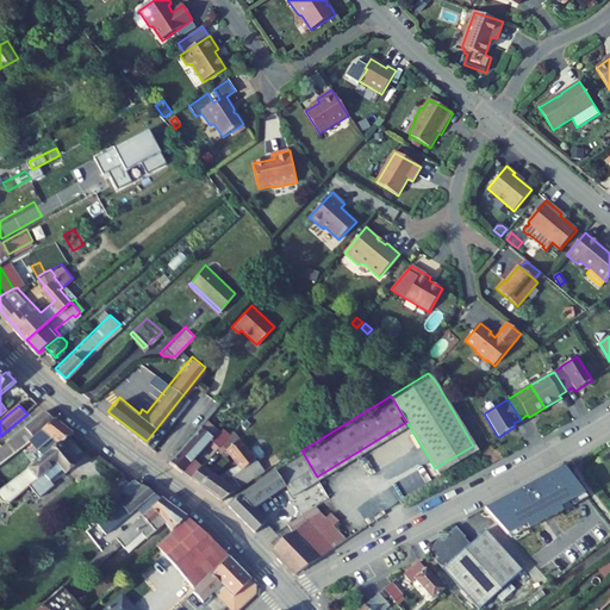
[(45,412),(4,447),(11,458),(17,454),(30,442),(55,421),(45,412)]
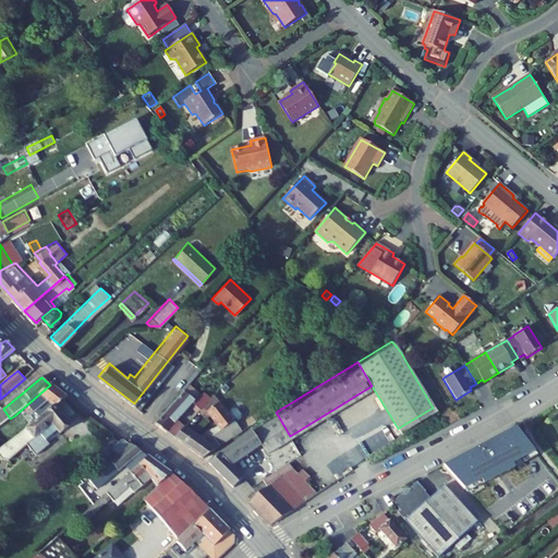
[(190,398),(197,405),(202,400),(208,393),(203,388),(199,391),(187,379),(153,419),(164,426),(173,415),(190,398)]
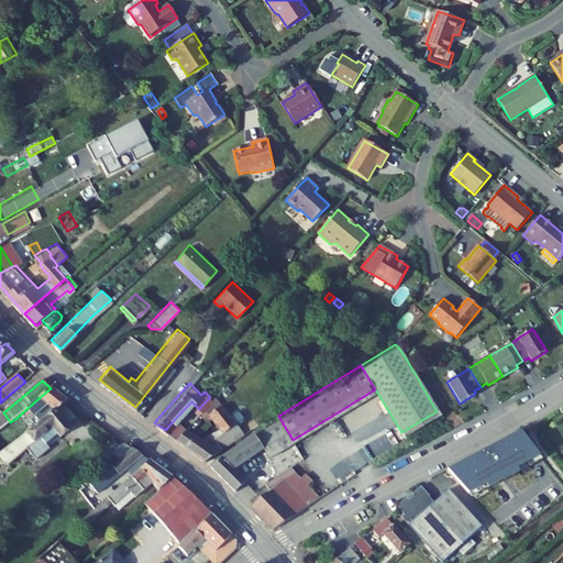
[(35,417),(35,416),(41,422),(55,410),(58,408),(65,403),(67,401),(51,388),(28,408),(35,417)]
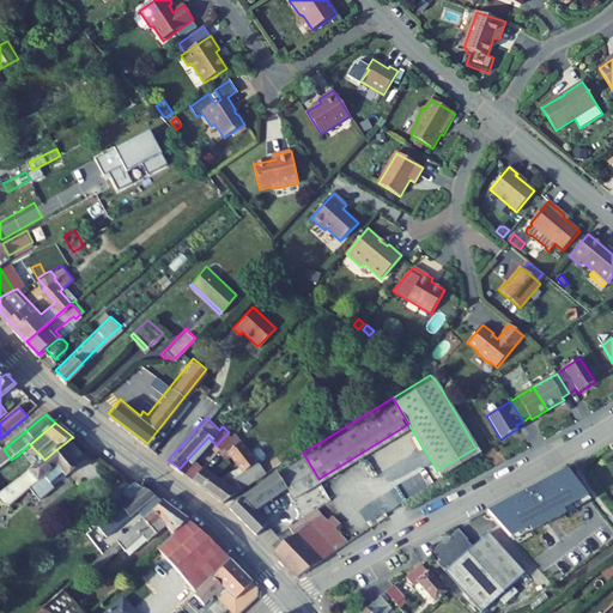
[(266,468),(260,462),(232,428),(229,432),(222,439),(241,465),(222,478),(200,463),(199,465),(189,474),(220,497),(266,468)]
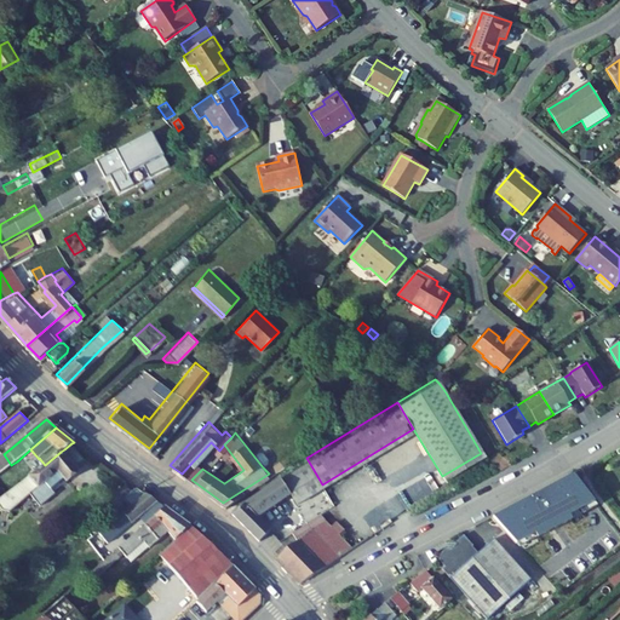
[(78,466),(85,460),(72,443),(64,449),(78,466)]
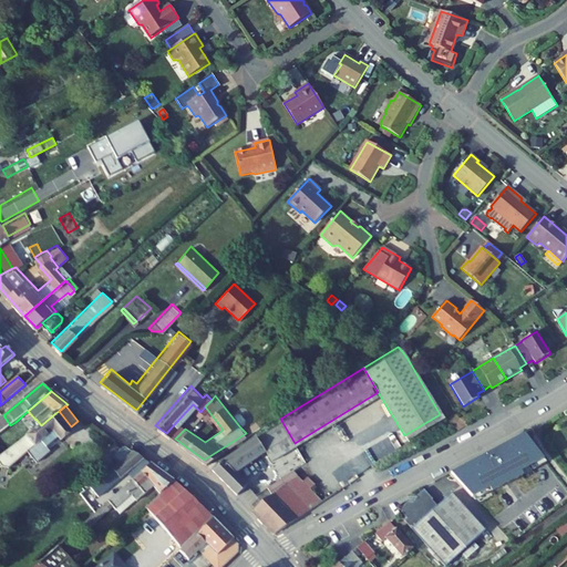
[(61,441),(71,433),(55,413),(41,425),(19,443),(0,457),(0,456),(0,463),(2,467),(9,468),(28,452),(37,464),(51,453),(47,447),(59,437),(61,441)]
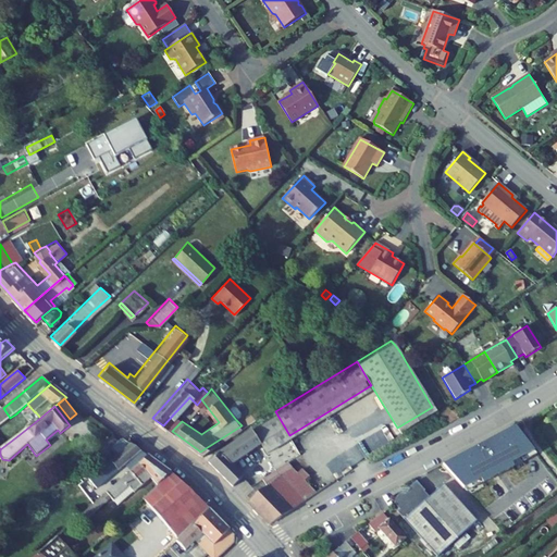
[(3,408),(0,410),(0,425),(10,418),(3,408)]
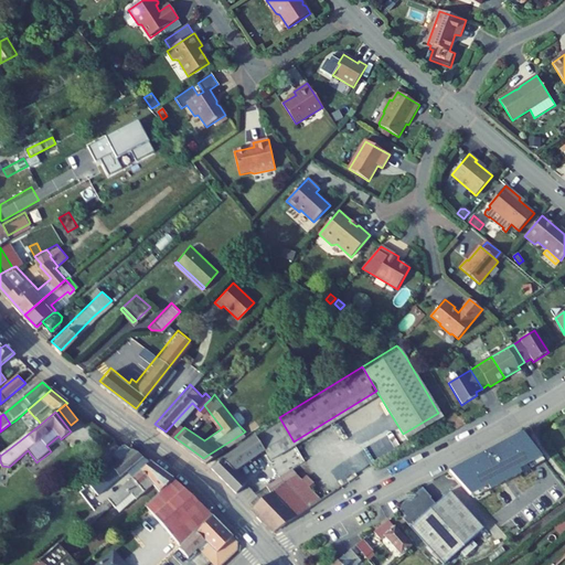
[(254,417),(240,426),(245,432),(258,423),(254,417)]
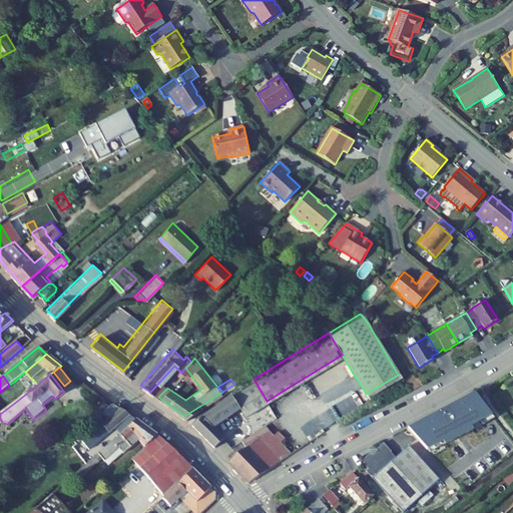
[(253,379),(231,393),(239,406),(244,414),(267,401),(253,379)]
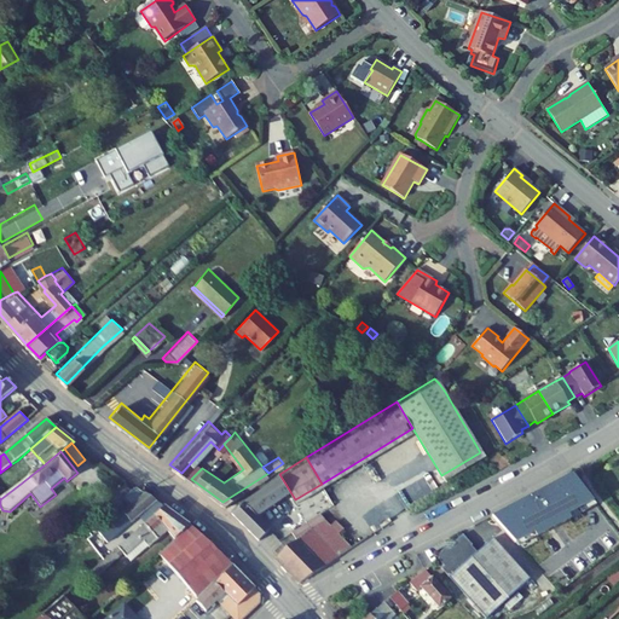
[(181,473),(191,479),(201,469),(192,461),(181,473)]
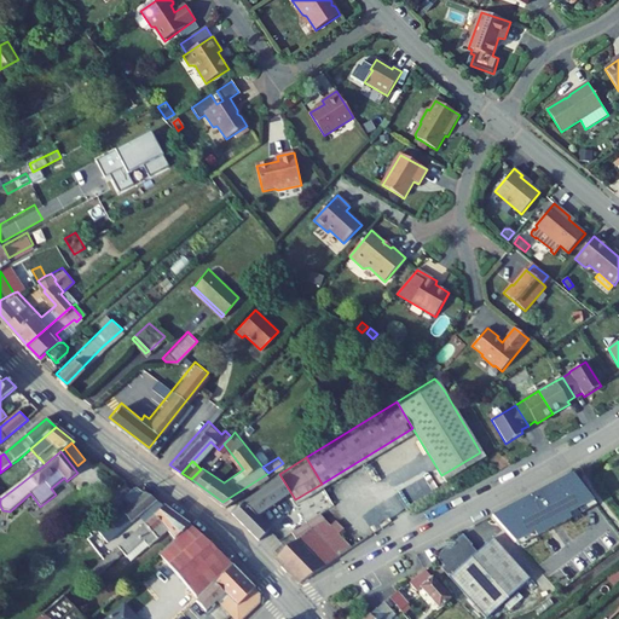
[(279,474),(229,507),(256,534),(267,525),(256,512),(289,490),(279,474)]
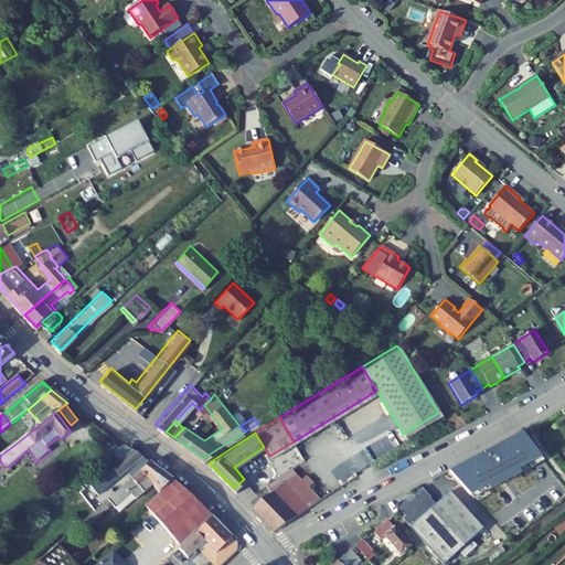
[(112,456),(117,464),(132,450),(127,446),(126,446),(125,446),(124,446),(123,446),(123,447),(112,456)]
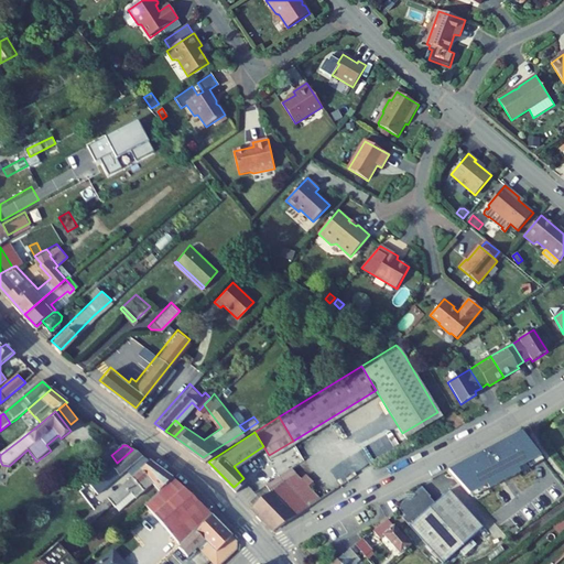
[(127,470),(133,477),(150,463),(132,449),(117,463),(95,480),(85,489),(65,506),(72,512),(93,494),(96,497),(127,470)]
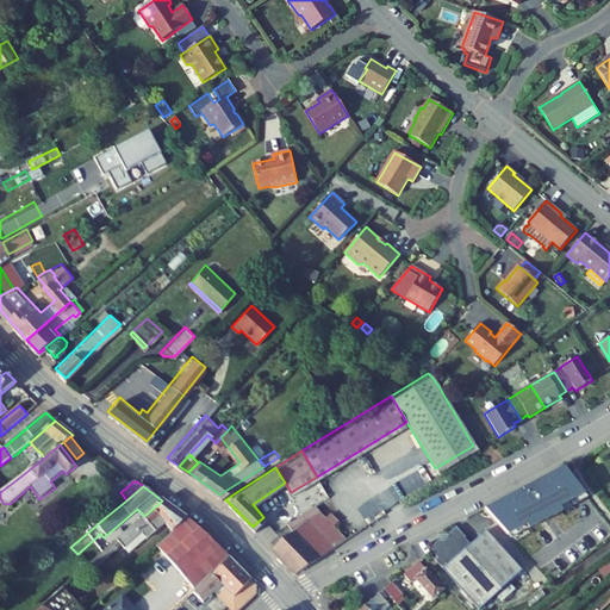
[(80,583),(122,546),(124,548),(141,533),(147,540),(156,533),(166,524),(173,533),(187,518),(162,500),(144,516),(117,540),(74,577),(80,583)]
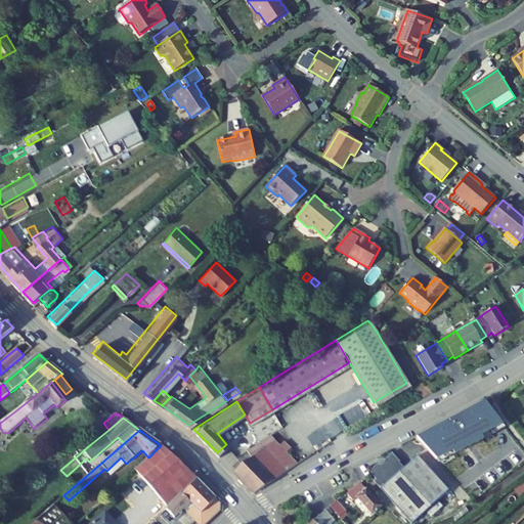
[(238,457),(230,467),(251,487),(254,486),(294,460),(282,448),(287,444),(280,438),(276,441),(267,432),(246,446),(249,451),(238,457)]
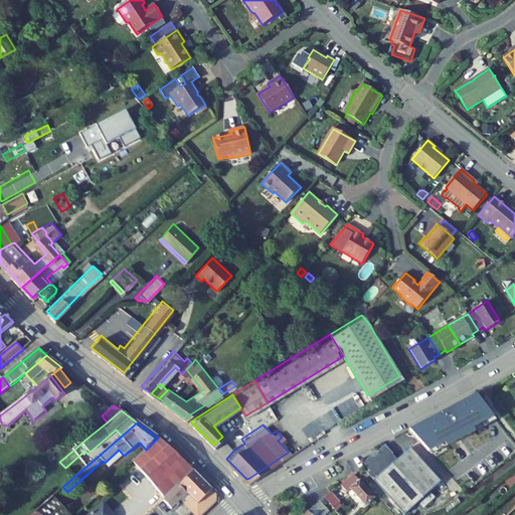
[(78,428),(68,437),(77,447),(87,439),(78,428)]
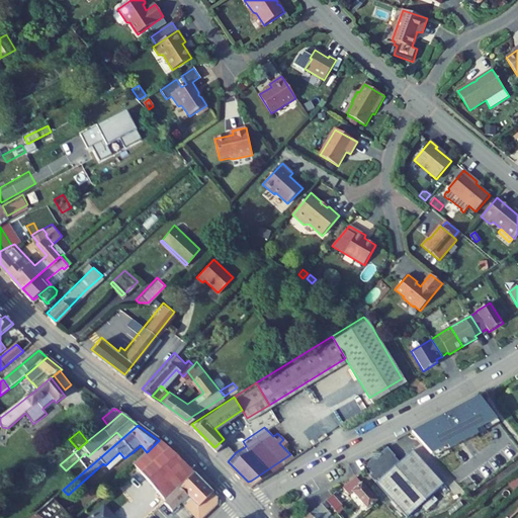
[(453,459),(467,448),(456,433),(441,444),(453,459)]
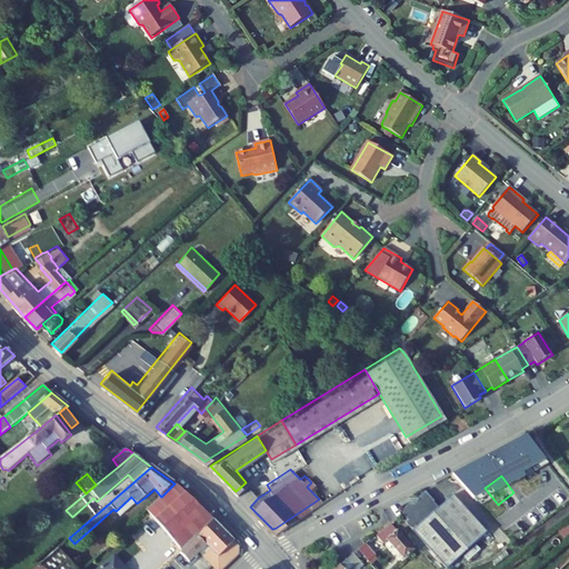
[(161,497),(147,511),(182,551),(215,520),(175,483),(161,497)]
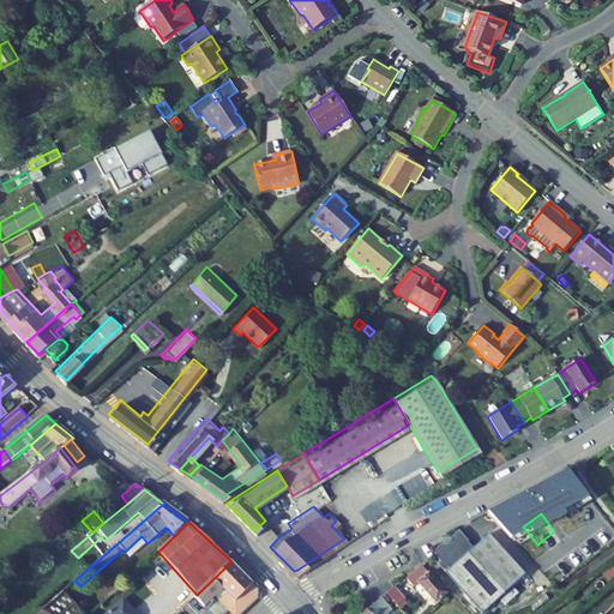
[(438,564),(482,613),(483,613),(527,575),(489,534),(474,548),(468,542),(469,541),(459,530),(451,537),(452,539),(446,545),(441,545),(435,548),(435,551),(434,552),(435,555),(440,561),(438,564)]
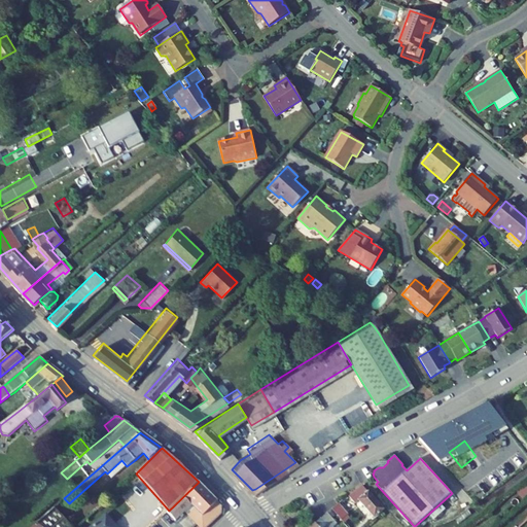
[(107,473),(112,480),(127,466),(121,460),(107,473)]
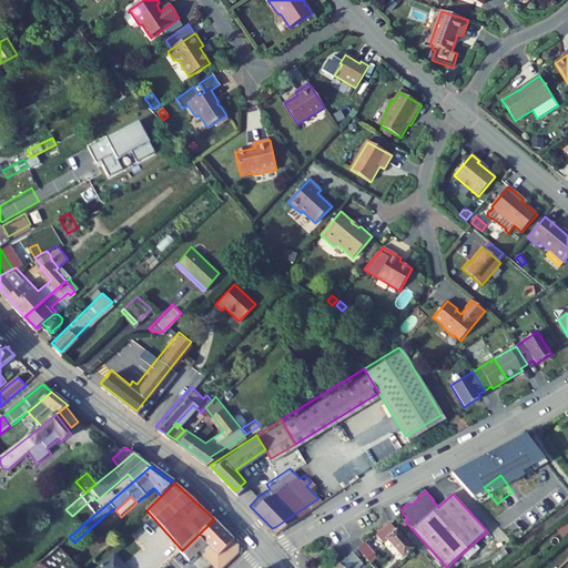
[(44,527),(48,530),(61,520),(58,516),(44,526),(44,527)]
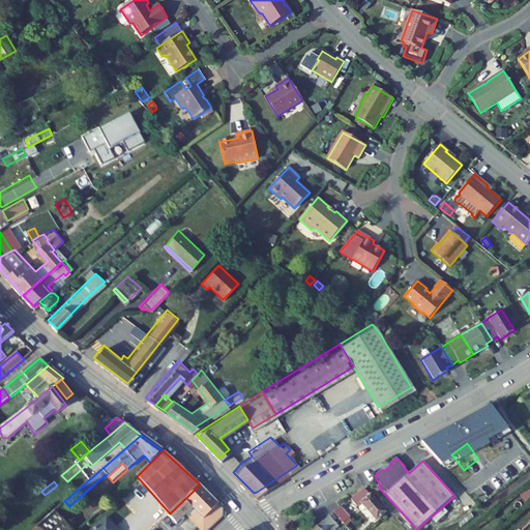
[(197,526),(200,529),(208,529),(223,517),(223,508),(218,504),(200,484),(170,513),(168,516),(176,524),(186,514),(193,508),(203,519),(197,526)]
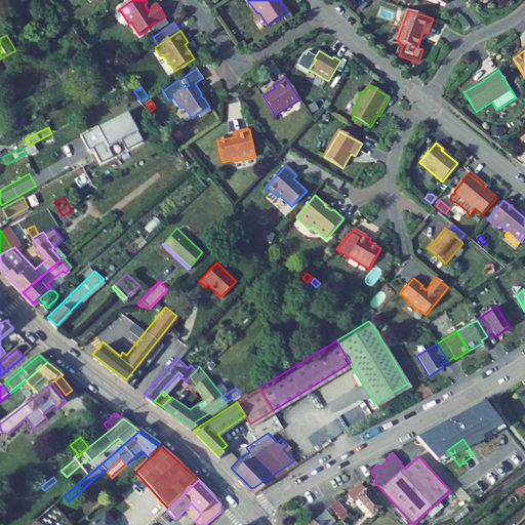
[(524,481),(515,490),(521,498),(524,494),(524,481)]
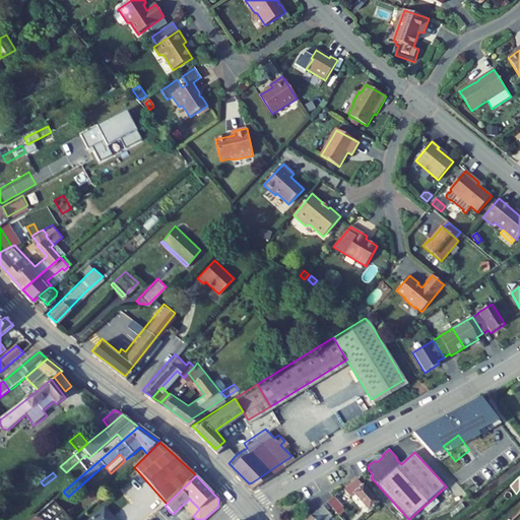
[(369,510),(378,502),(358,479),(344,490),(350,497),(354,494),(369,510)]
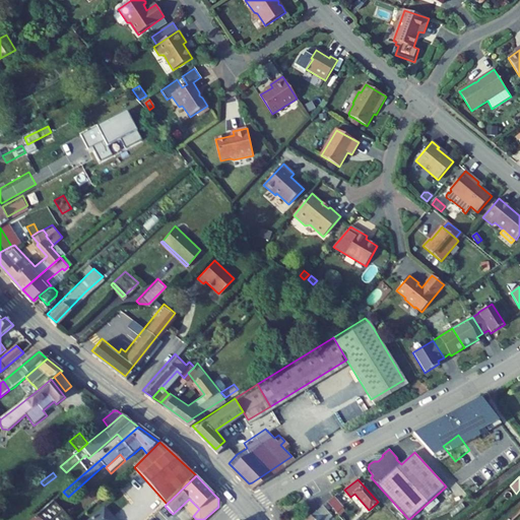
[(337,512),(342,508),(334,498),(328,503),(337,512)]
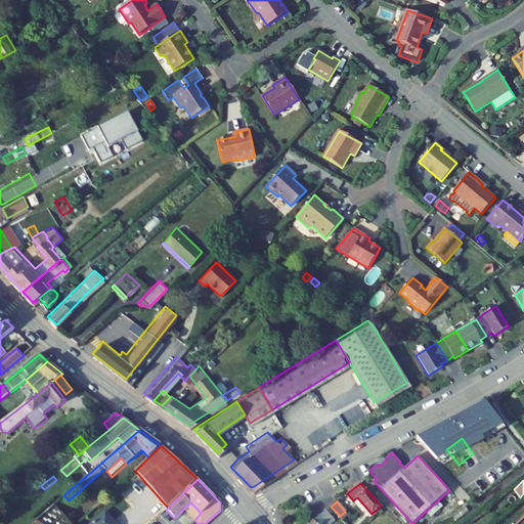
[(184,509),(194,520),(201,513),(190,503),(184,509)]
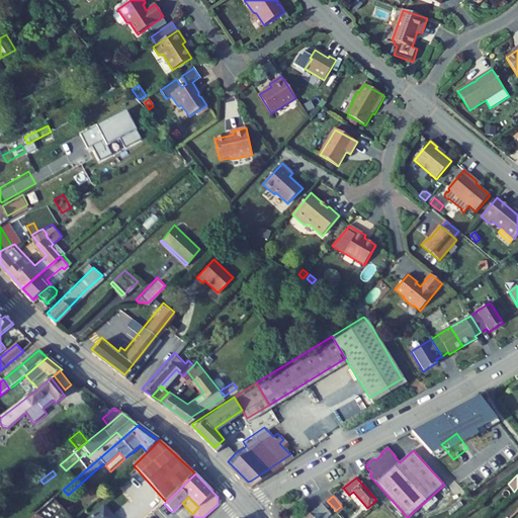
[(71,517),(54,499),(30,517),(71,517)]
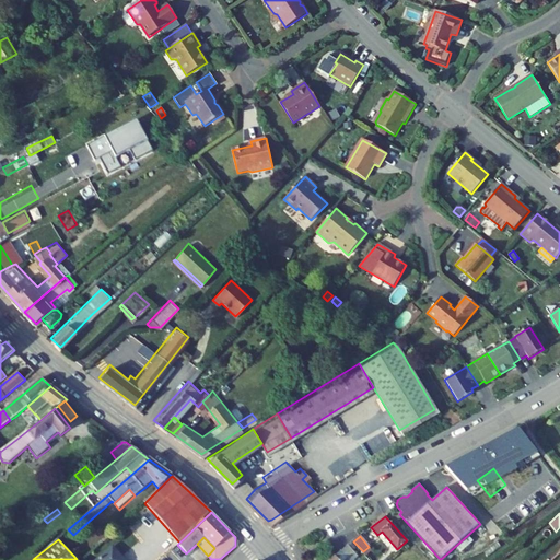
[(353,559),(358,557),(348,545),(343,548),(329,559),(353,559)]
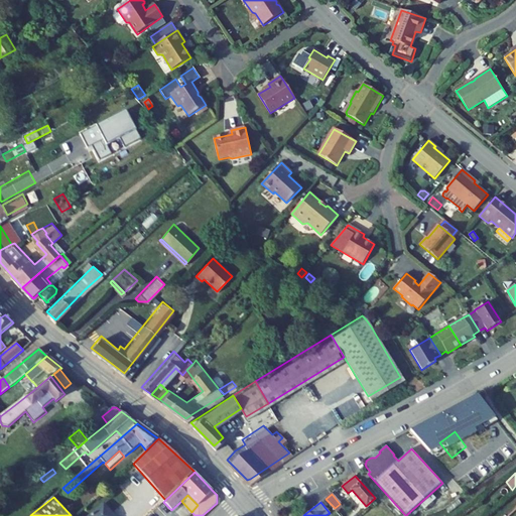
[(109,515),(112,513),(104,504),(89,515),(109,515)]
